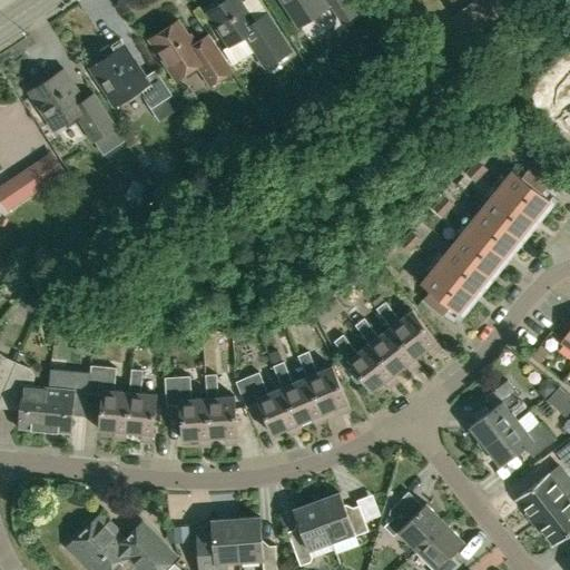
[(246,36),(256,52),(258,51),(266,66),(291,51),(283,37),(281,38),(267,16),(254,23),(239,0),(231,0),(210,12),(231,46),(246,36)]
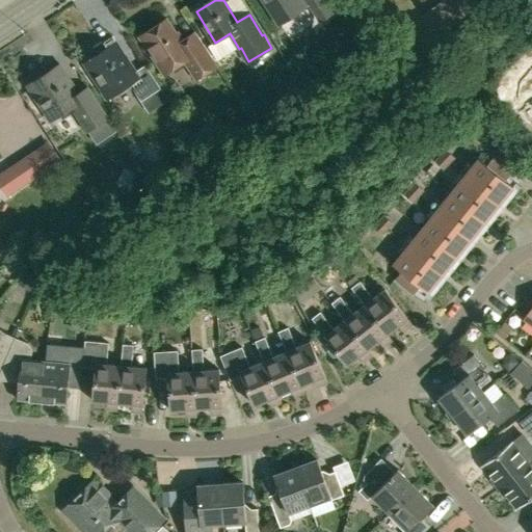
[(310,5),(318,19),(333,10),(325,0),(263,0),(280,25),(310,5)]
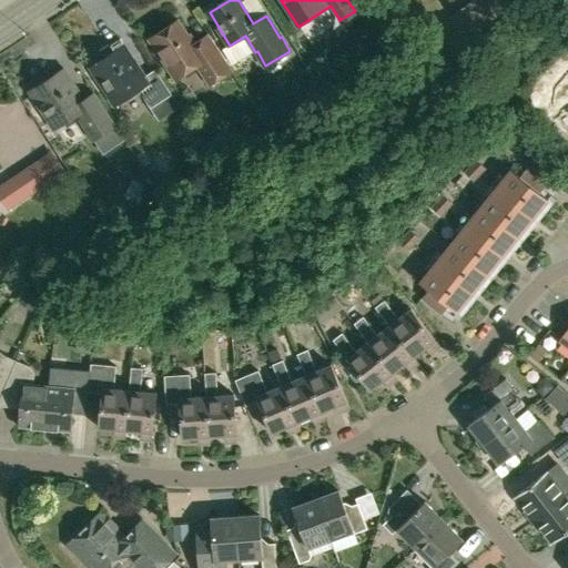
[(475,0),(450,18),(437,0),(404,0),(444,56),(521,0),(475,0)]
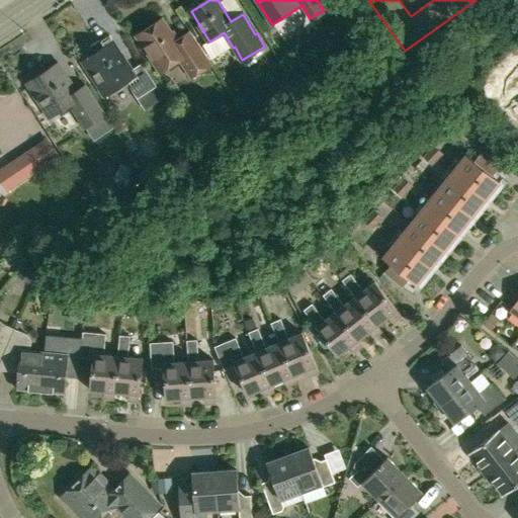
[(192,77),(209,66),(189,33),(177,40),(163,19),(138,36),(160,73),(181,60),(192,77)]
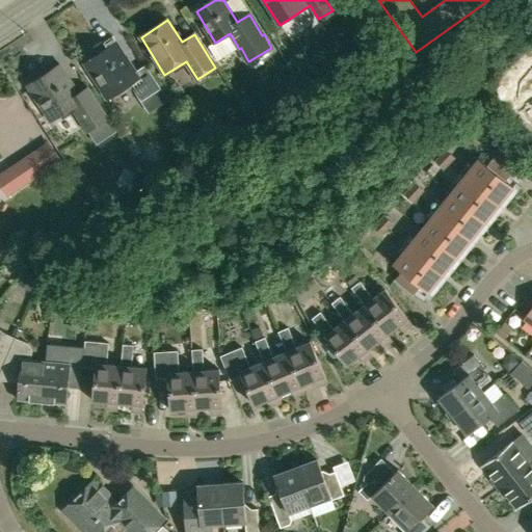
[(130,84),(141,102),(149,113),(168,101),(161,89),(147,67),(133,75),(114,45),(87,62),(109,98),(130,84)]
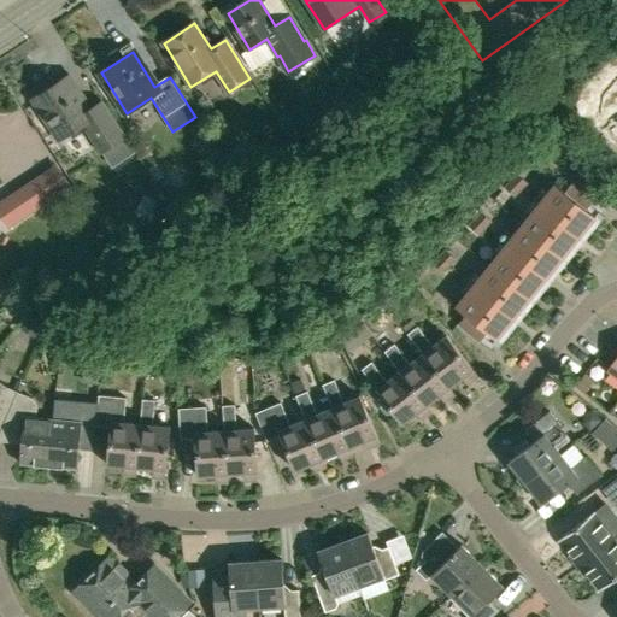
[(595,112),(616,90),(616,58),(580,95),(595,112)]
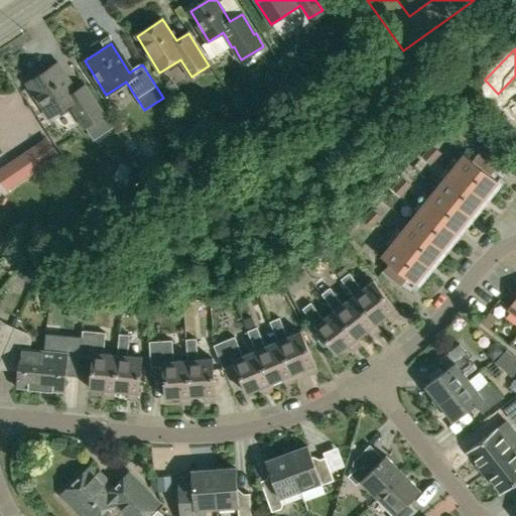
[(85,128),(105,114),(86,85),(75,93),(55,63),(28,82),(51,116),(69,105),(85,128)]
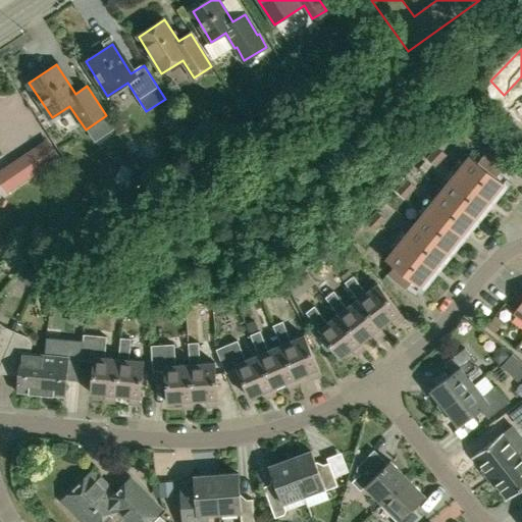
[(436,146),(431,152),(440,160),(446,154),(436,146)]
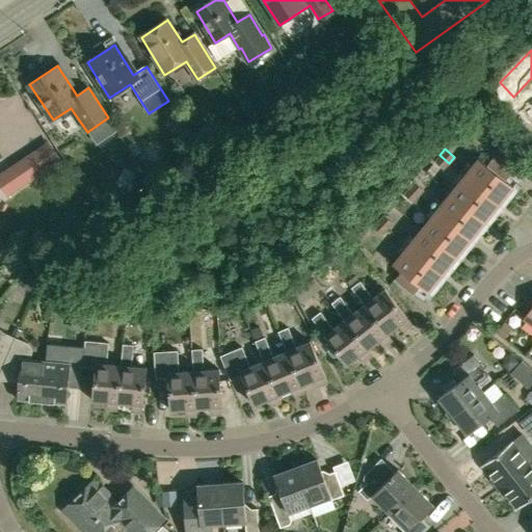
[(21,186),(49,167),(37,150),(9,168),(21,186)]
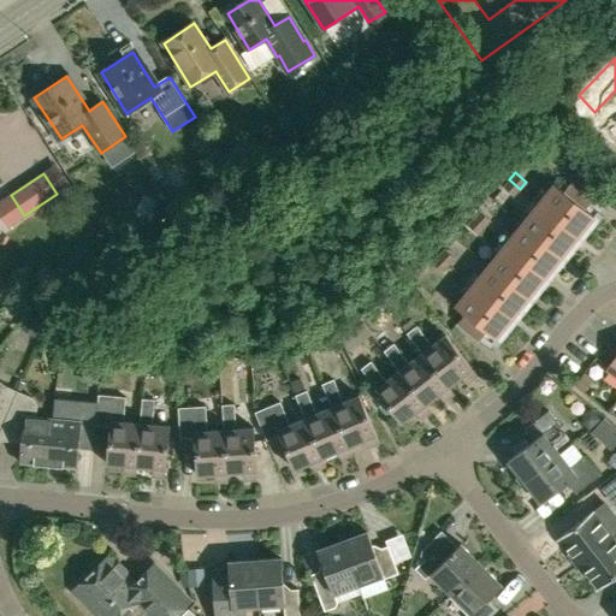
[(514,196),(520,189),(509,179),(503,187),(514,196)]
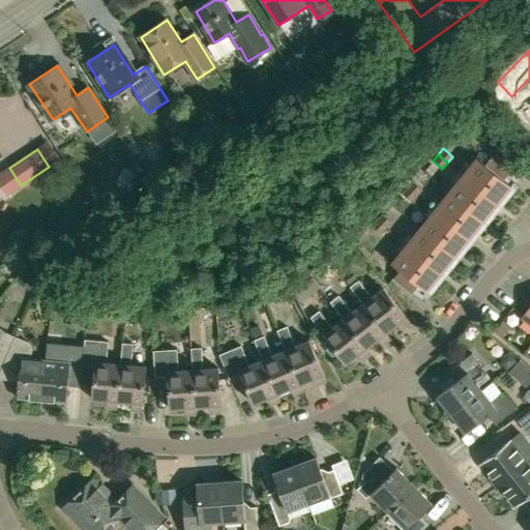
[(419,286),(428,293),(512,187),(504,181),(511,173),(493,157),(486,166),(477,159),(392,264),(401,271),(394,280),(413,294),(419,286)]
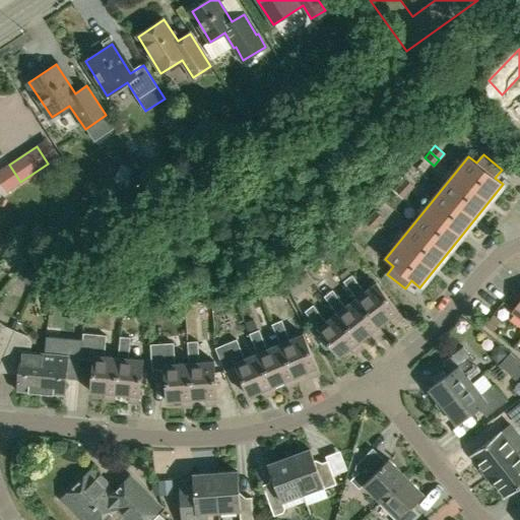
[(413,187),(404,178),(399,184),(408,192),(413,187)]
